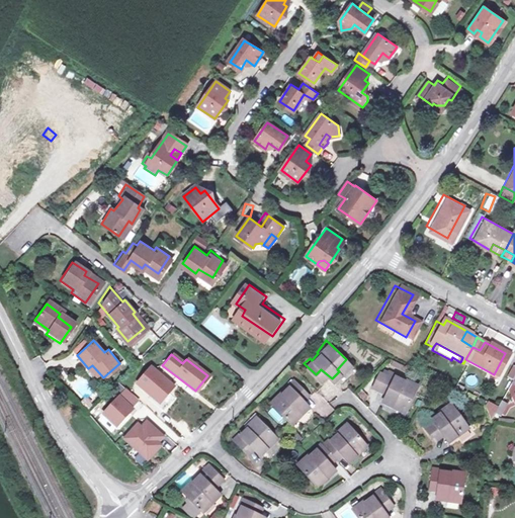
[(513,366),(507,363),(501,374),(507,377),(513,366)]
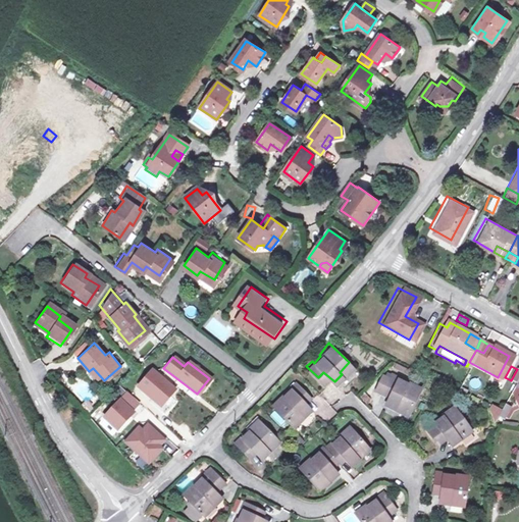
[(89,371),(88,372),(99,385),(104,380),(93,368),(89,371)]
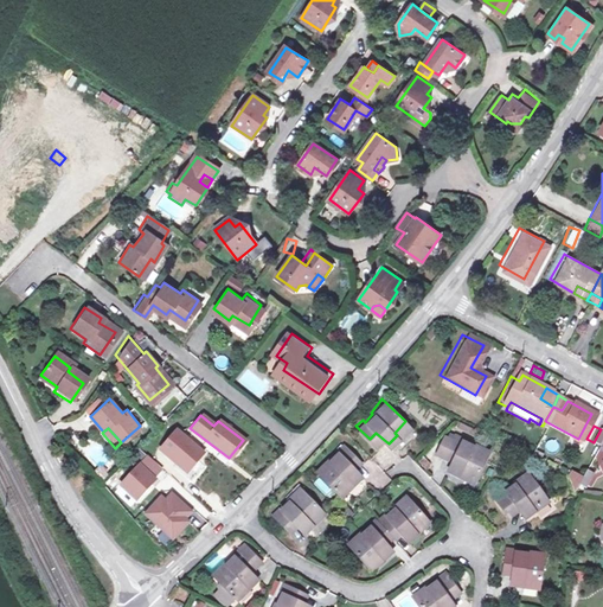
[(602,429),(601,429),(594,442),(592,445),(602,449),(602,455),(600,461),(602,464),(602,429)]
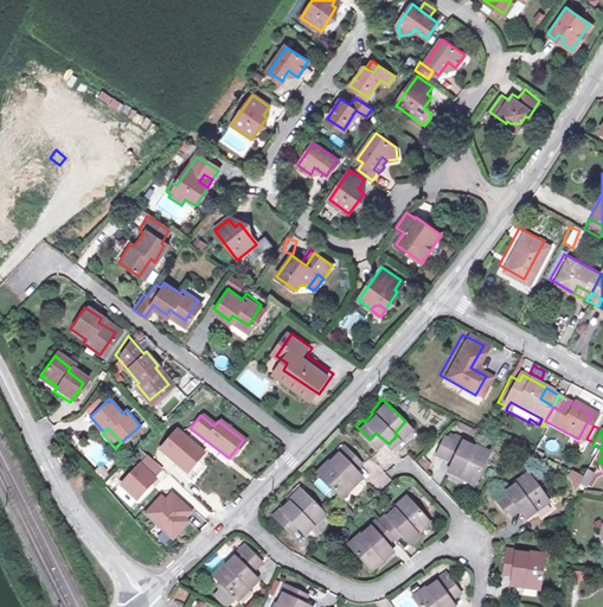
[(174,430),(158,449),(185,472),(201,453),(174,430)]
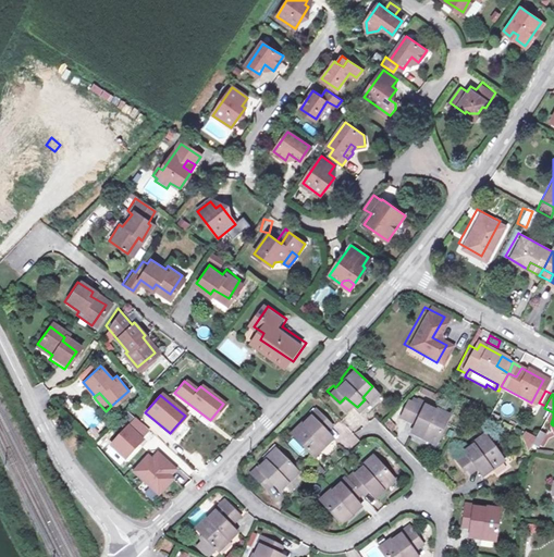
[(345,397),(340,403),(346,409),(352,403),(345,397)]
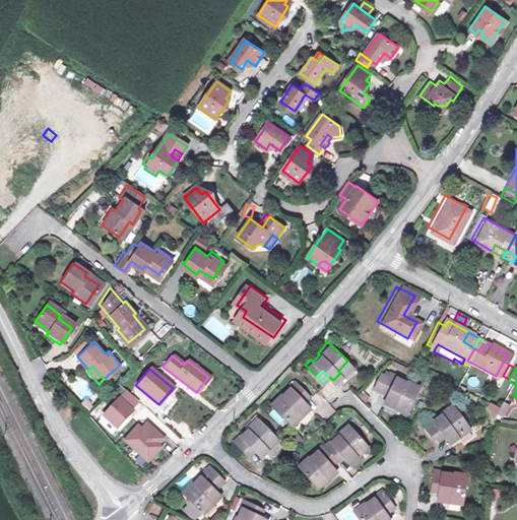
[(392,390),(387,397),(385,404),(393,408),(394,406),(406,413),(419,387),(406,381),(404,384),(397,380),(398,377),(392,373),(390,376),(382,371),(373,389),(381,394),(384,387),(392,390)]
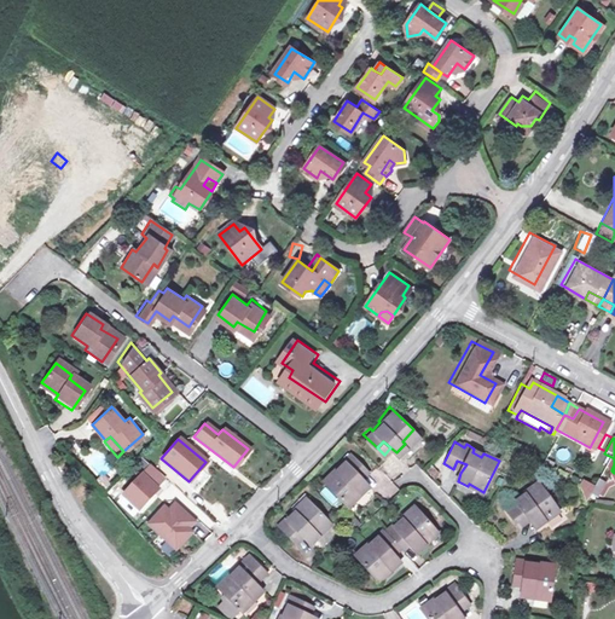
[(355,470),(363,464),(348,450),(341,456),(343,460),(332,469),(330,467),(319,476),(342,501),(352,490),(355,492),(366,482),(363,478),(355,470)]
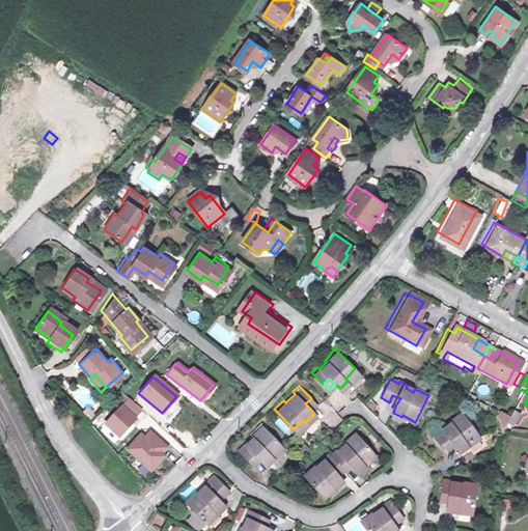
[(389,402),(395,406),(400,398),(392,395),(389,402)]
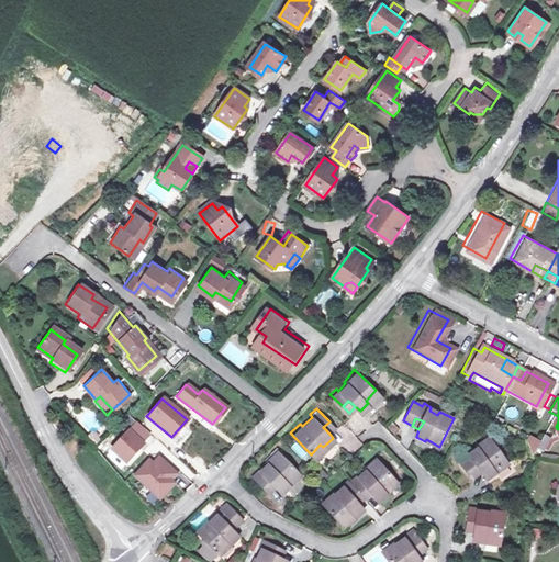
[(323,427),(330,434),(335,428),(330,422),(323,427)]
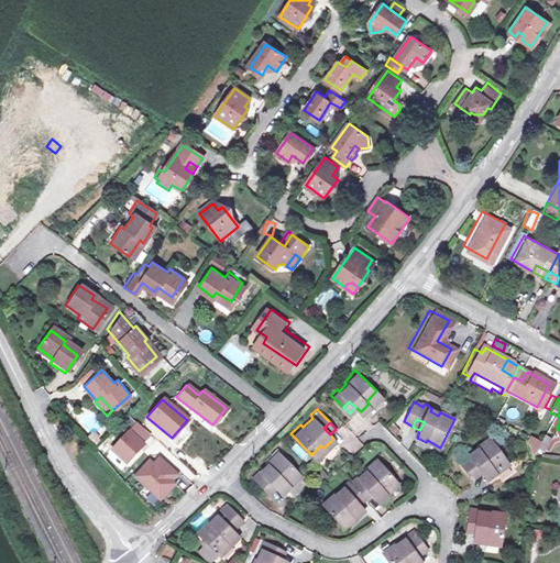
[(91,431),(87,434),(94,443),(98,439),(91,431)]
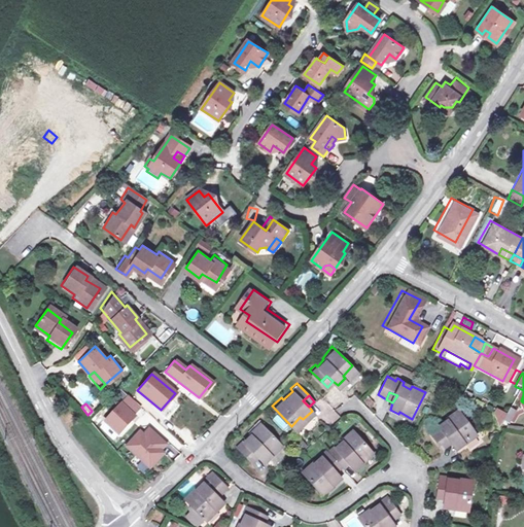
[(119,403),(103,421),(116,434),(133,416),(119,403)]
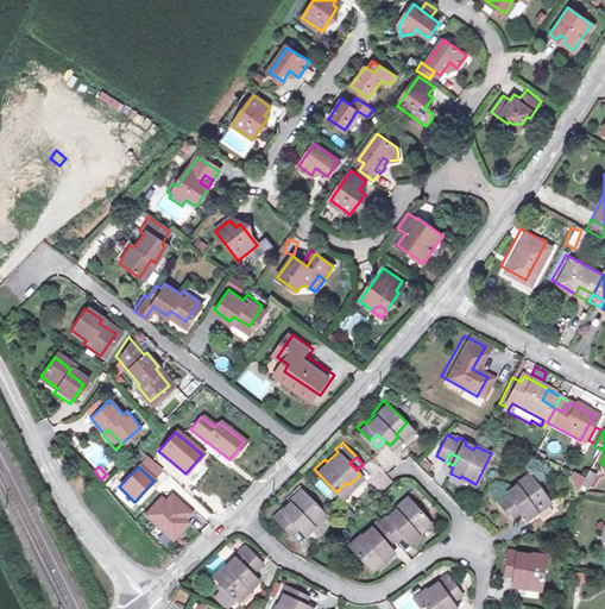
[(588,471),(583,468),(578,476),(575,482),(574,483),(581,487),(588,471)]
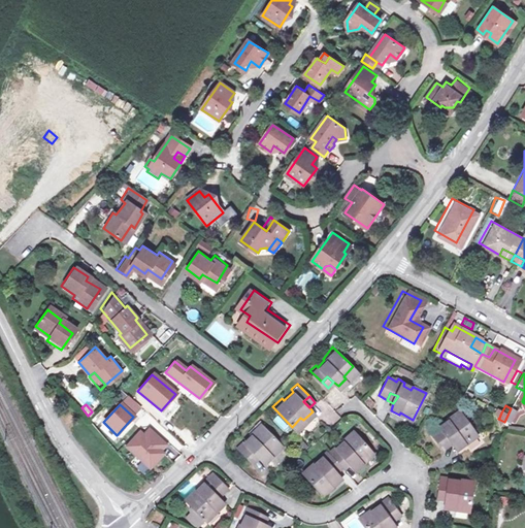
[(492,406),(489,411),(491,416),(492,418),(493,421),(494,424),(494,426),(498,419),(499,418),(501,413),(492,406)]
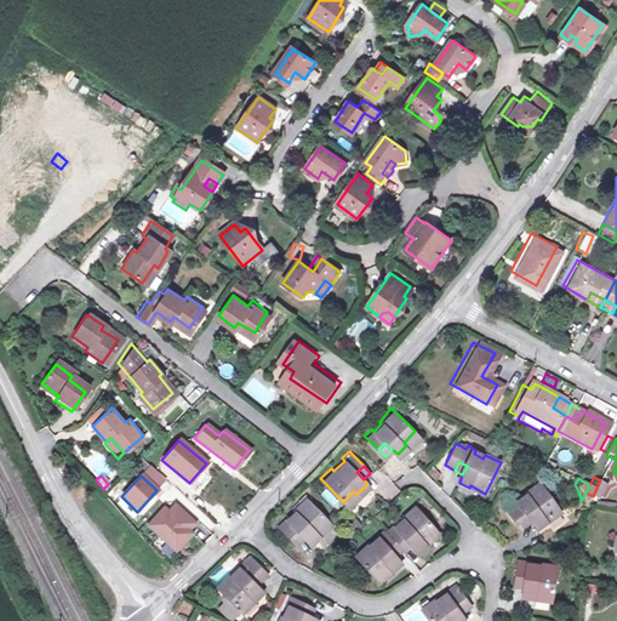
[(524,519),(530,528),(535,534),(546,525),(543,522),(556,511),(537,485),(521,496),(524,499),(514,506),(510,502),(503,508),(516,525),(524,519)]
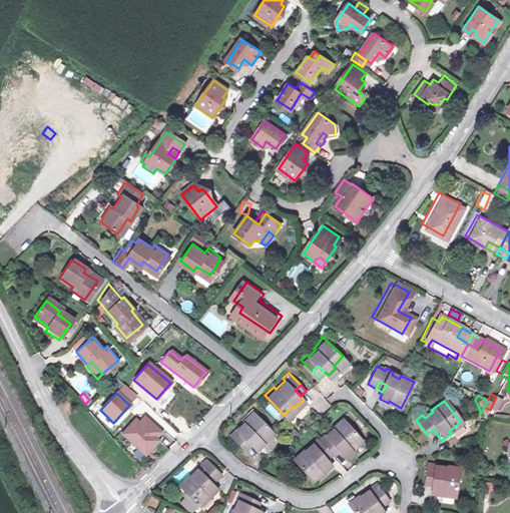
[(246,439),(250,444),(256,449),(264,442),(260,438),(270,429),(251,410),(241,419),(243,423),(236,429),(234,427),(229,432),(240,444),(246,439)]
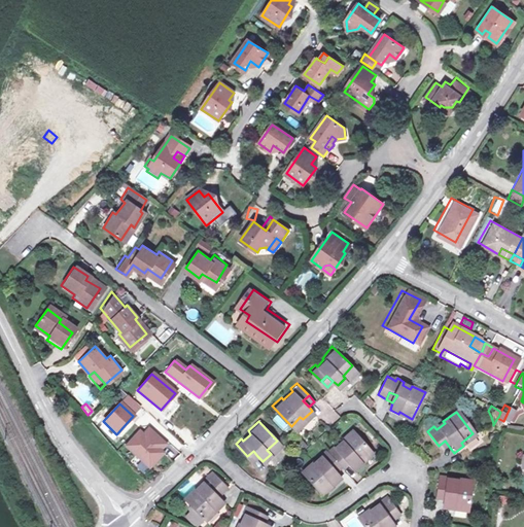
[(138,431),(125,446),(149,467),(163,452),(159,450),(165,444),(147,428),(141,434),(138,431)]
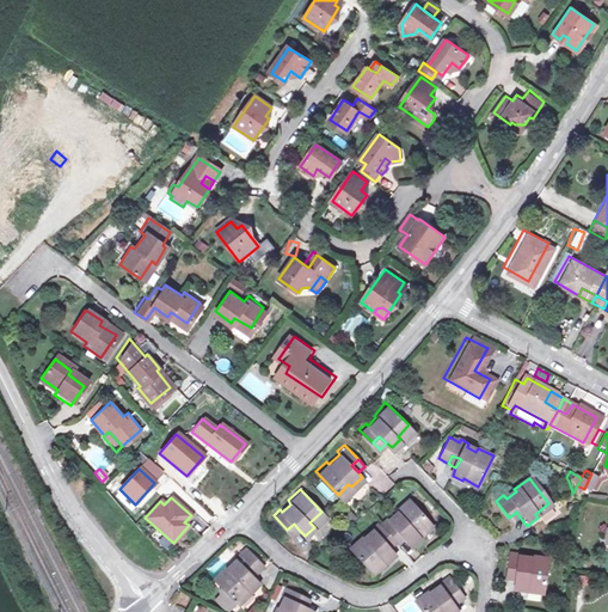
[(376,521),(367,528),(369,532),(363,539),(361,534),(349,545),(370,570),(382,560),(386,563),(394,556),(381,542),(388,534),(390,537),(395,531),(409,545),(419,537),(418,534),(431,522),(410,499),(395,509),(399,513),(388,521),(386,518),(379,525),(376,521)]
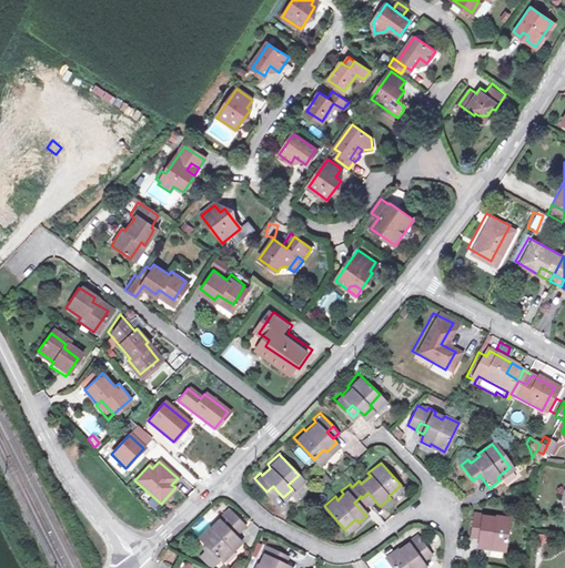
[(478,488),(485,483),(480,475),(473,480),(478,488)]
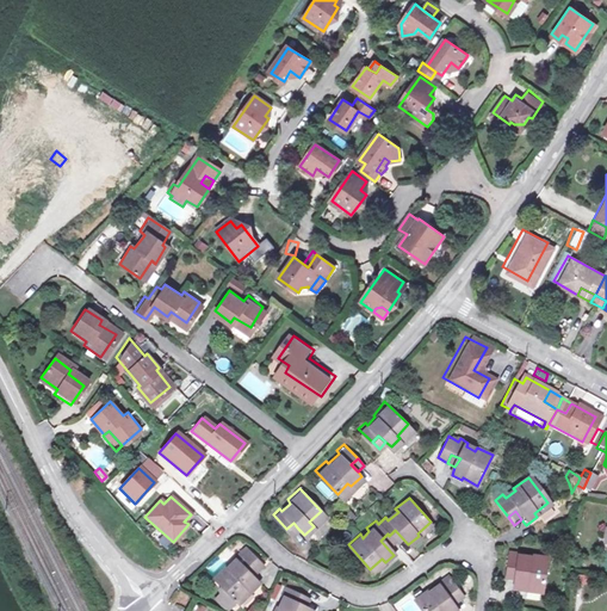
[(293,523),(286,529),(293,536),(298,529),(293,523)]
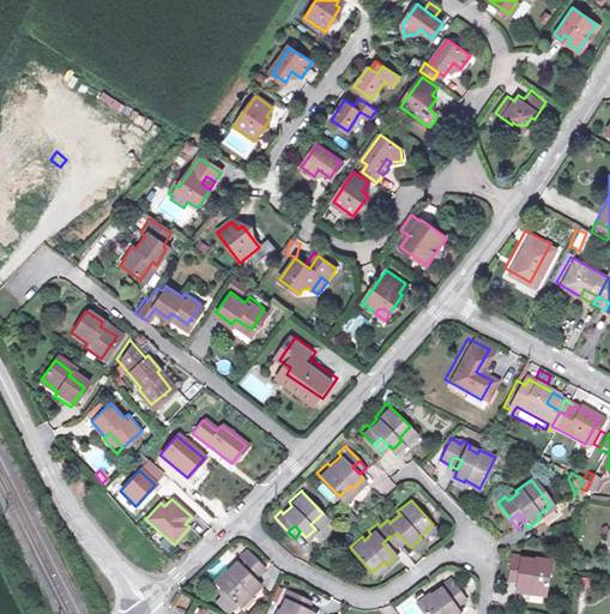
[(259,584),(254,579),(248,572),(259,559),(246,546),(234,559),(236,561),(228,569),(227,566),(215,578),(237,601),(248,589),(251,593),(259,584)]
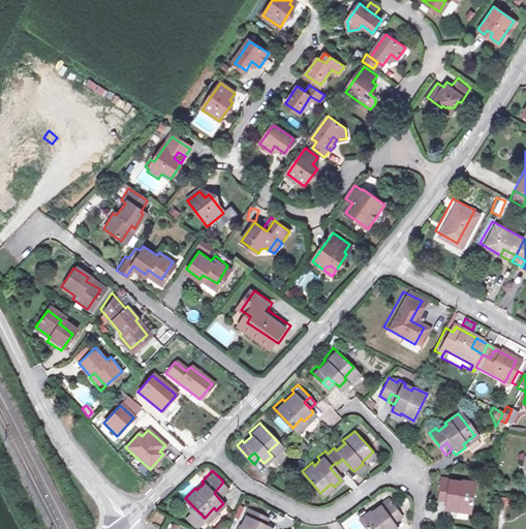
[(446,497),(445,504),(444,514),(455,515),(456,511),(471,512),(474,485),(459,481),(459,486),(450,485),(451,480),(441,479),(439,496),(446,497)]
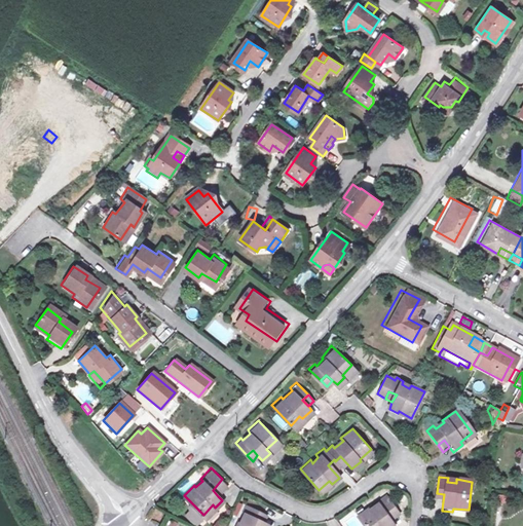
[(213,490),(218,496),(228,486),(222,479),(213,490)]
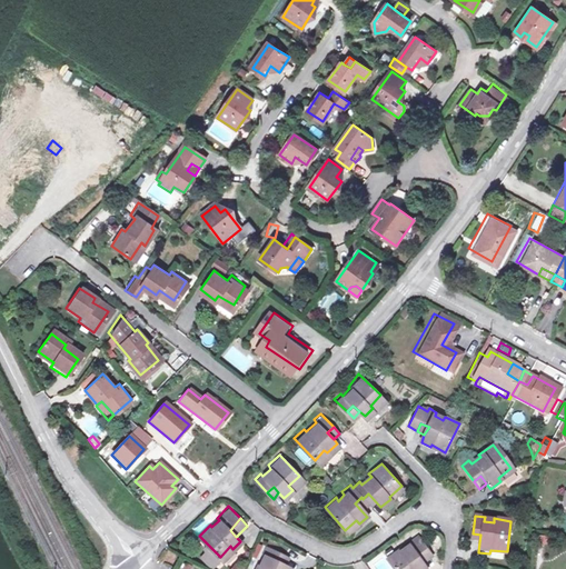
[(417,558),(427,551),(418,538),(385,560),(391,568),(424,568),(421,565),(417,558)]
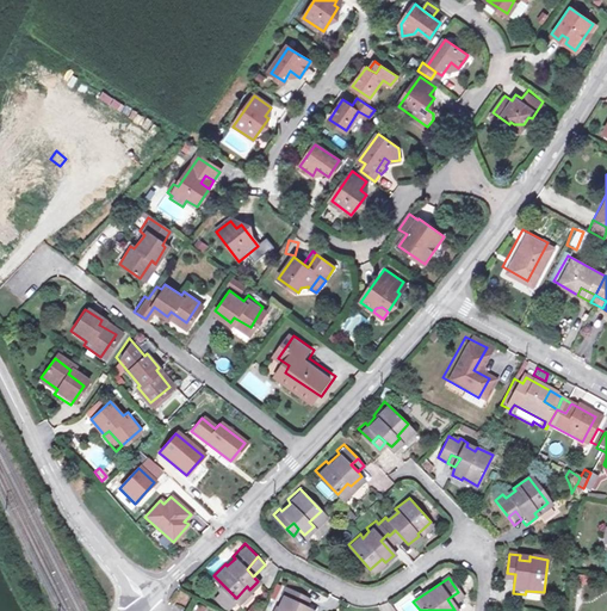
[(314,610),(315,609),(307,605),(297,600),(301,592),(284,586),(280,594),(284,596),(280,604),(277,603),(273,610),(314,610)]
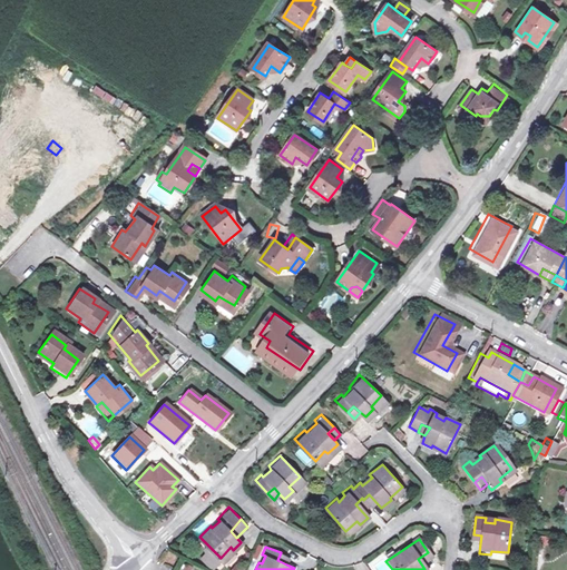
[(277,560),(286,564),(290,557),(281,552),(277,560)]
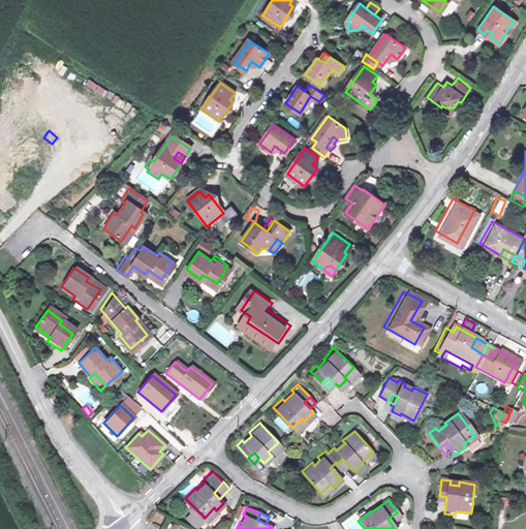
[(388,519),(392,525),(401,519),(397,512),(388,519)]
